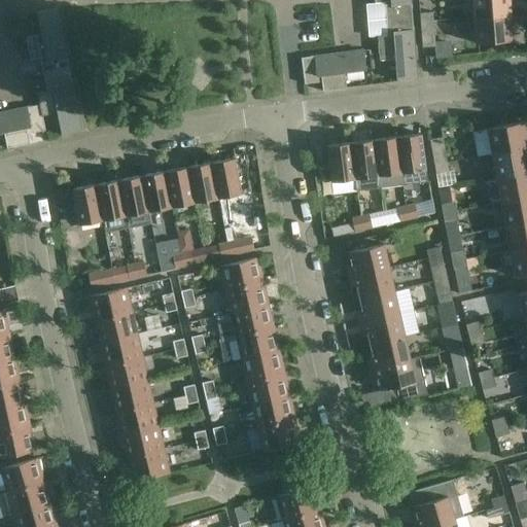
[(384,2),(386,20),(412,18),(410,0),(374,0),(375,3),(384,2)]
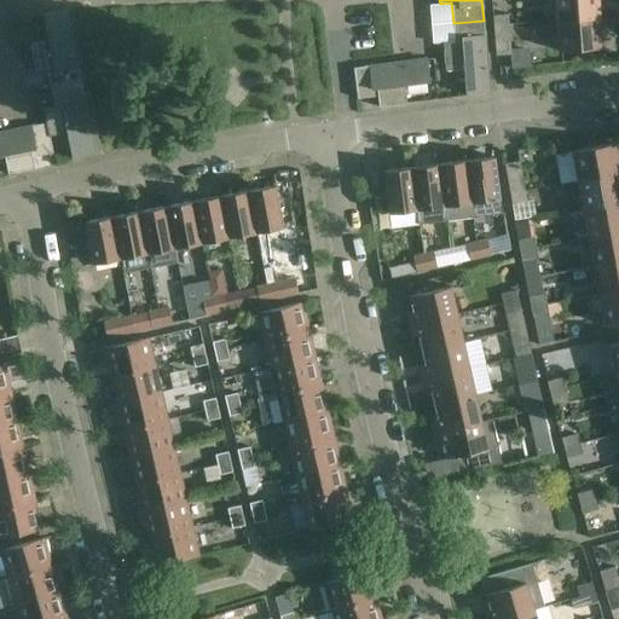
[(554,0),(556,22),(600,18),(597,0),(554,0)]
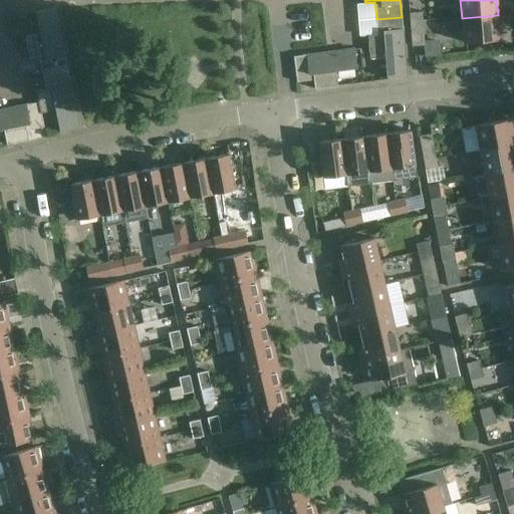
[(39,57),(42,73),(67,68),(55,8),(36,12),(40,33),(25,36),(29,59),(39,57)]
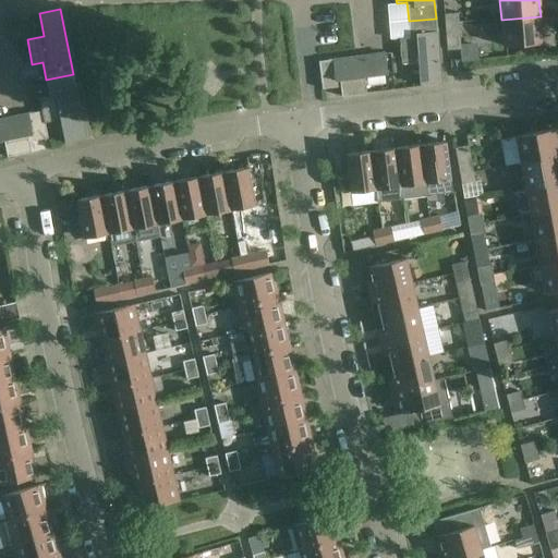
[(444,14),(445,24),(459,23),(458,13),(444,14)]
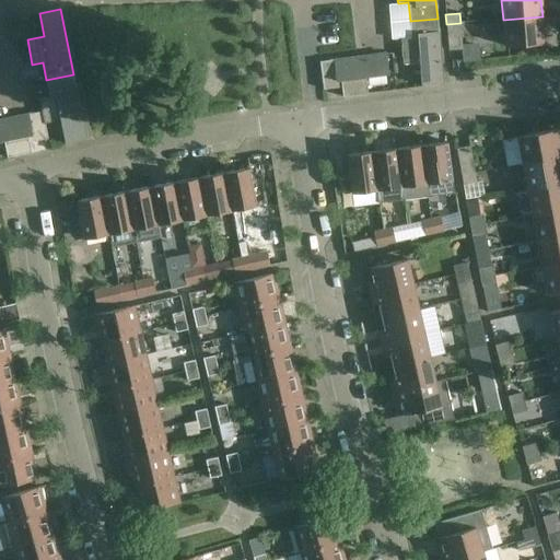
[(543,16),(503,20),(505,47),(545,44),(543,16)]
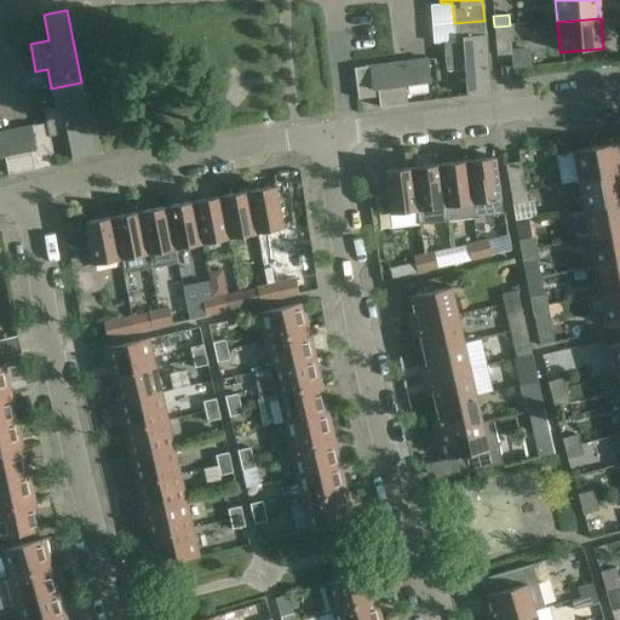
[(484,21),(454,23),(455,42),(443,44),(446,72),(465,70),(466,96),(491,93),(484,21)]
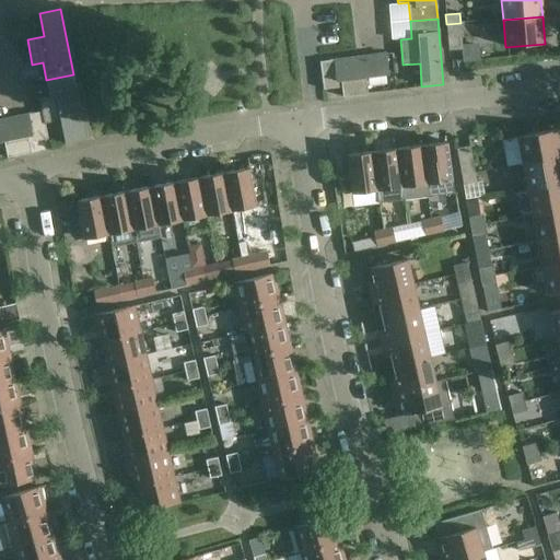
[(463,50),(461,23),(446,24),(448,51),(463,50)]
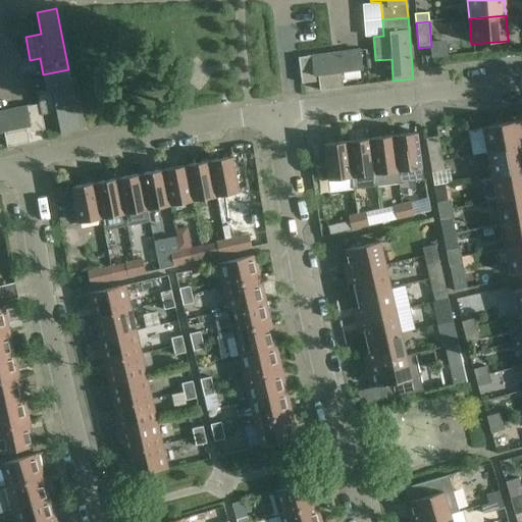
[(362,69),(360,50),(298,58),(302,84),(318,82),(319,91),(343,88),(341,72),(362,69)]
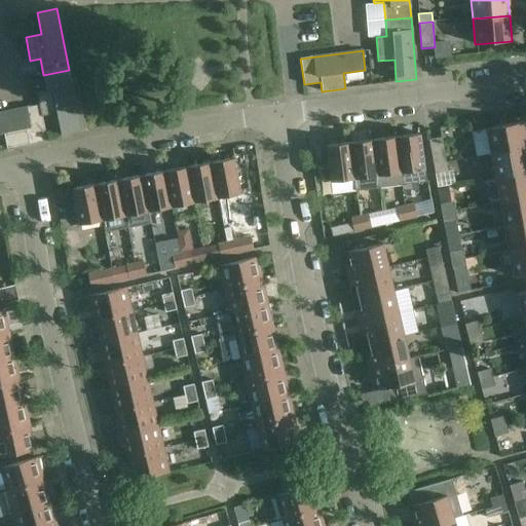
[(81,132),(69,70),(43,75),(46,91),(37,94),(39,105),(42,116),(58,113),(62,135),(81,132)]
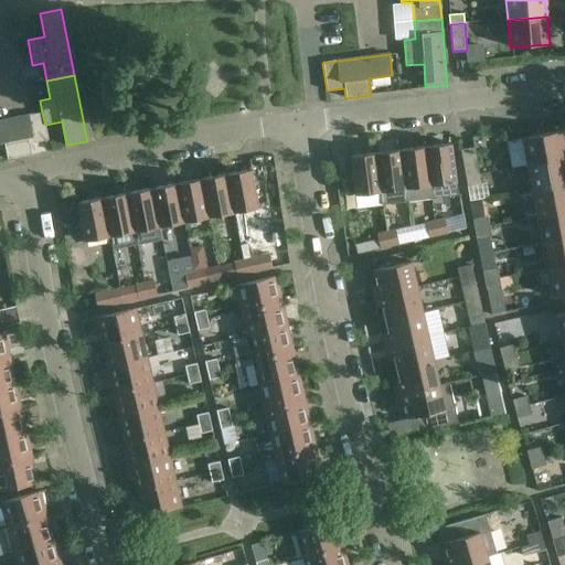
[(49,140),(45,125),(42,113),(0,120),(0,142),(3,142),(8,159),(32,155),(30,144),(49,140)]
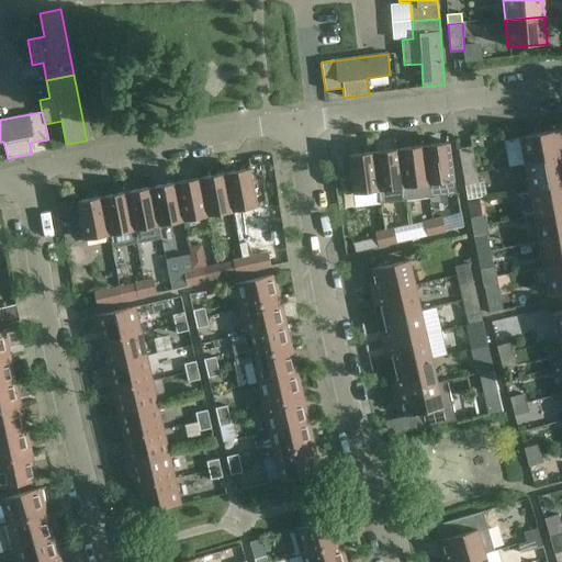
[(519,137),(524,165),(561,157),(561,152),(558,131),(519,137)]
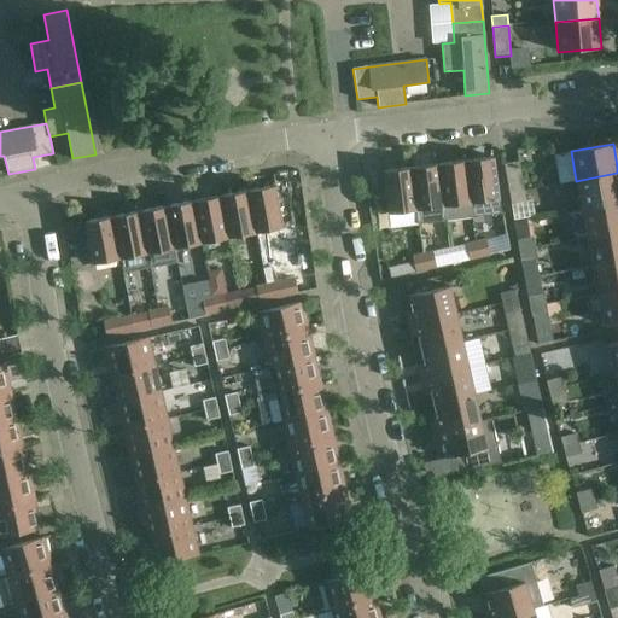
[(500,199),(494,157),(466,161),(471,203),(472,203),(500,199)]
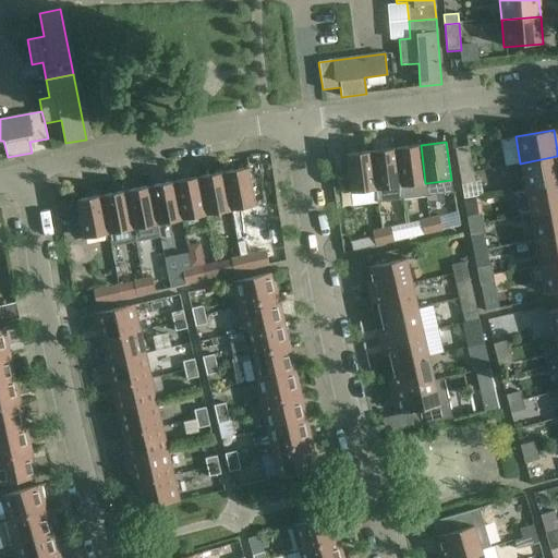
[(426,183),(425,183),(421,145),(396,148),(401,186),(402,199),(427,196),(426,183)]
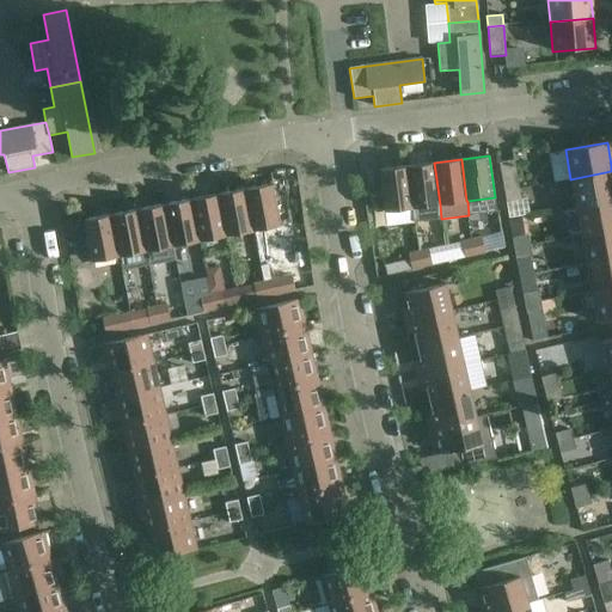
[(499,163),(503,191),(519,188),(514,159),(499,163)]
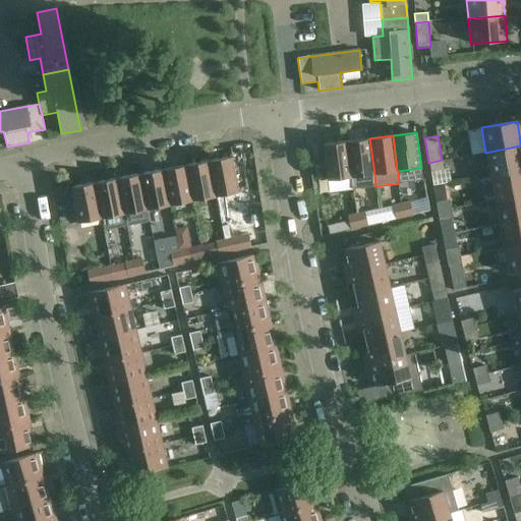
[(375,186),(374,174),(369,138),(347,141),(351,177),(350,177),(352,189),(375,186)]
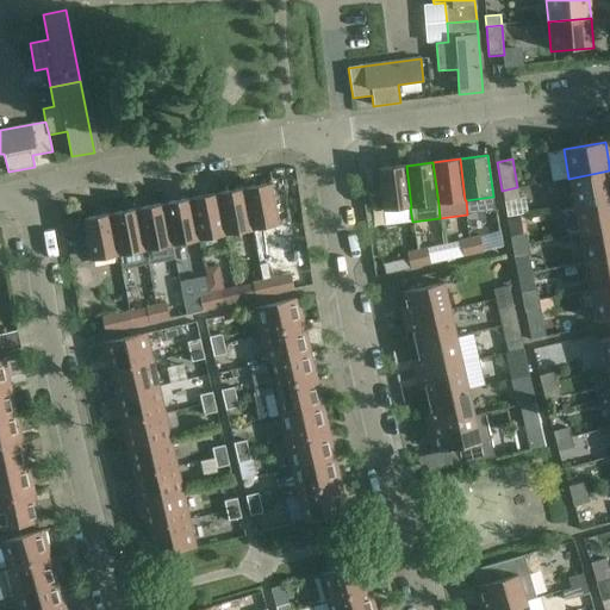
[(384,211),(410,207),(411,207),(406,166),(378,169),(384,211)]
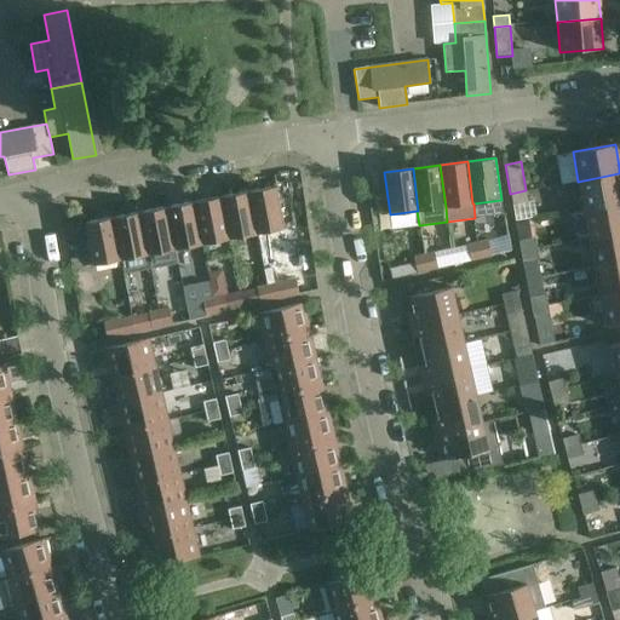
[(619,173),(578,182),(584,210),(619,202),(619,173)]
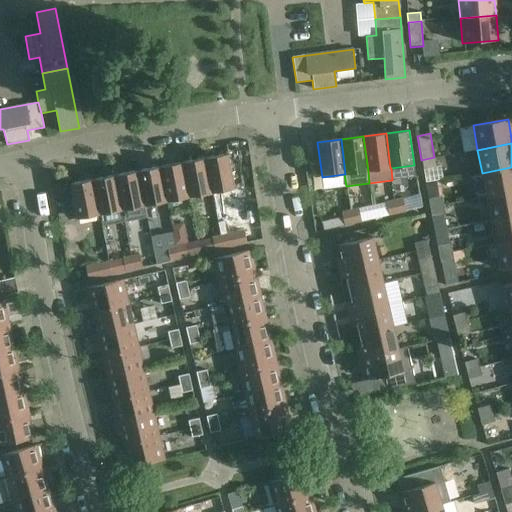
[(228,154),(205,158),(211,193),(235,188),(228,154)]
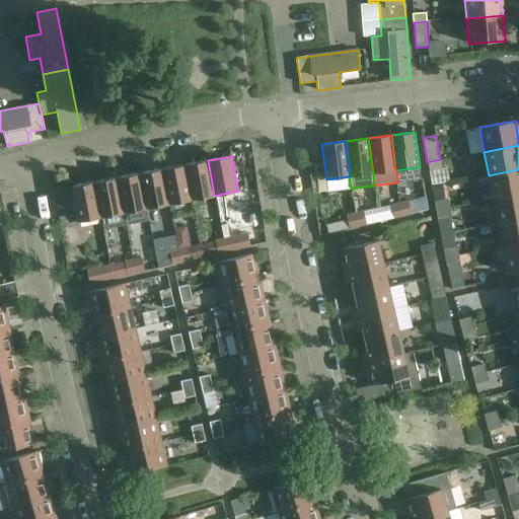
[(442,168),(440,159),(427,162),(429,171),(442,168)]
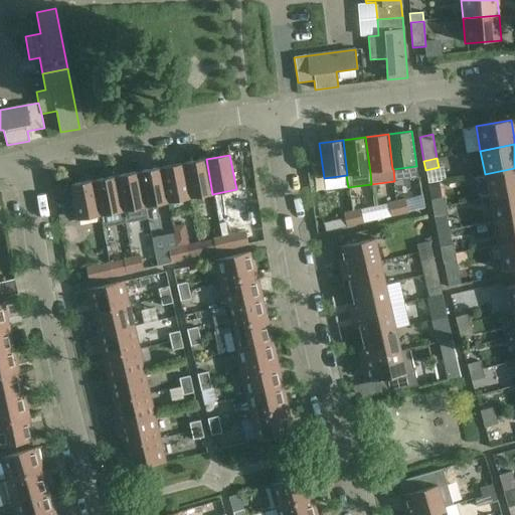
[(190,198),(212,194),(206,159),(183,163),(190,198)]
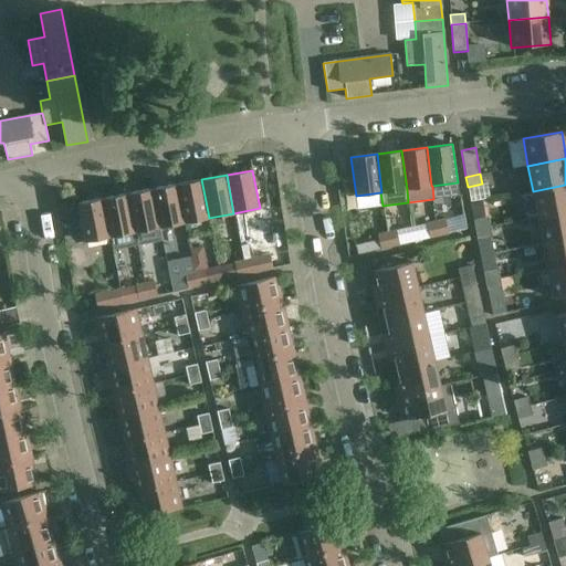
[(185,222),(209,218),(201,179),(177,185),(185,222)]
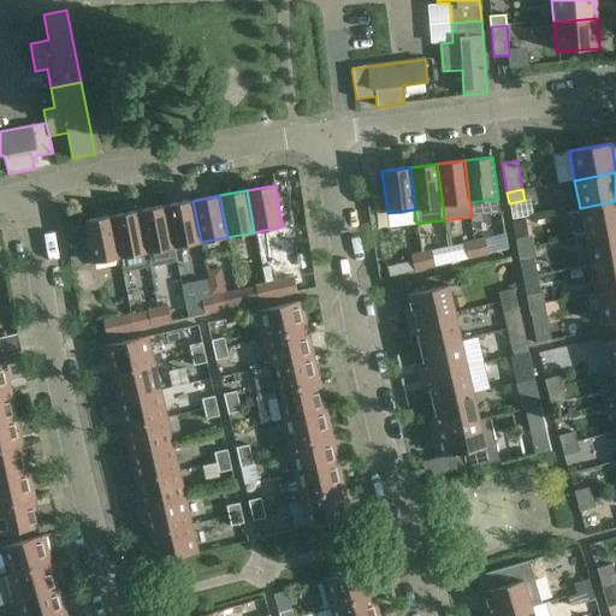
[(173,248),(201,242),(193,201),(166,206),(173,248)]
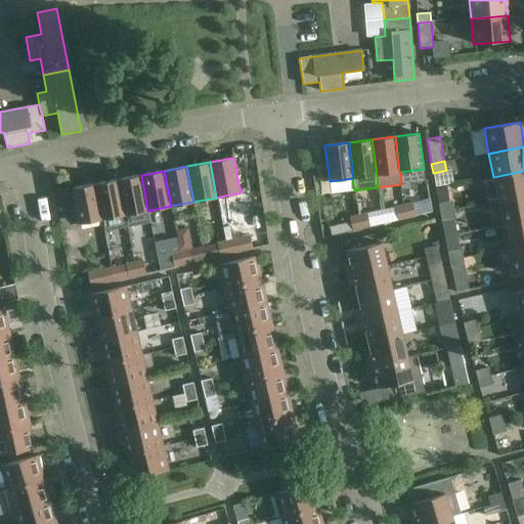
[(523,171),(493,177),(497,202),(523,197),(523,171)]
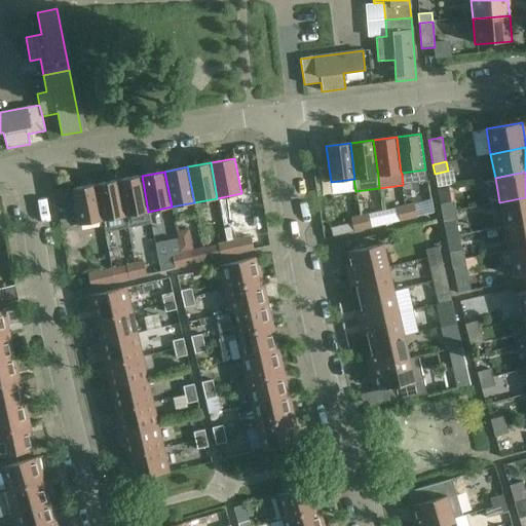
[(125,216),(148,212),(142,176),(118,180),(125,216)]
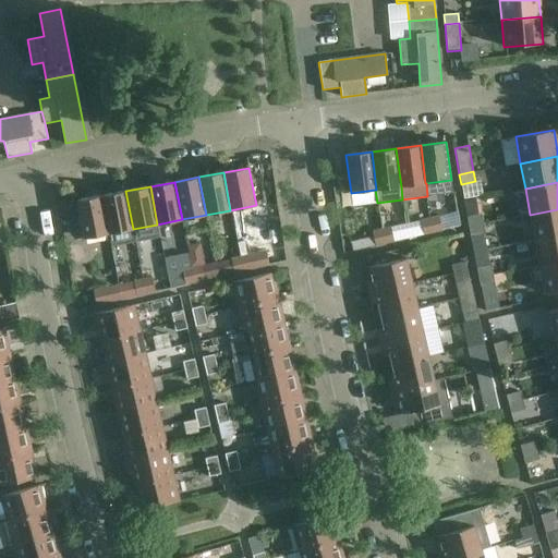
[(125,191),(101,196),(108,233),(133,229),(125,191)]
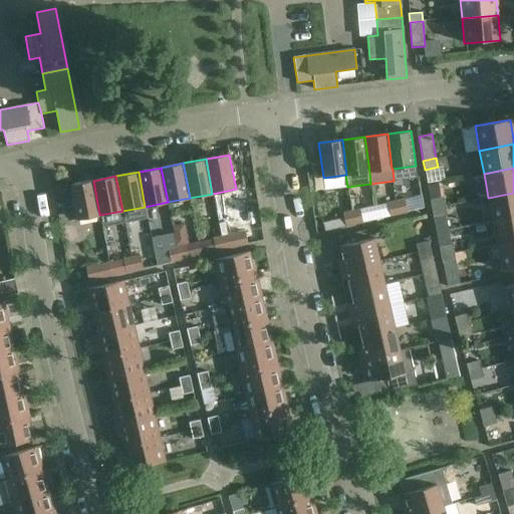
[(76,220),(99,215),(93,181),(70,185),(76,220)]
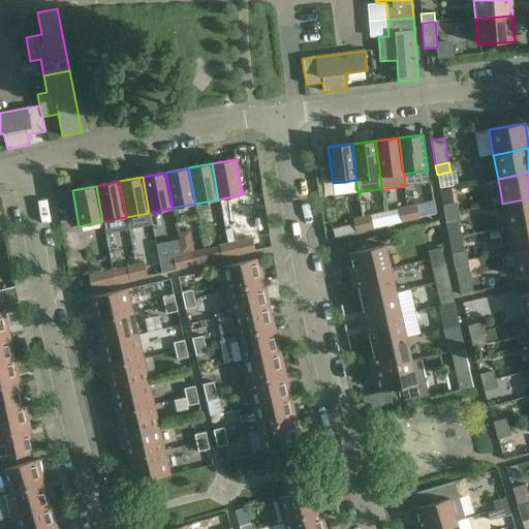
[(528,198),(502,204),(506,228),(528,223),(528,198)]
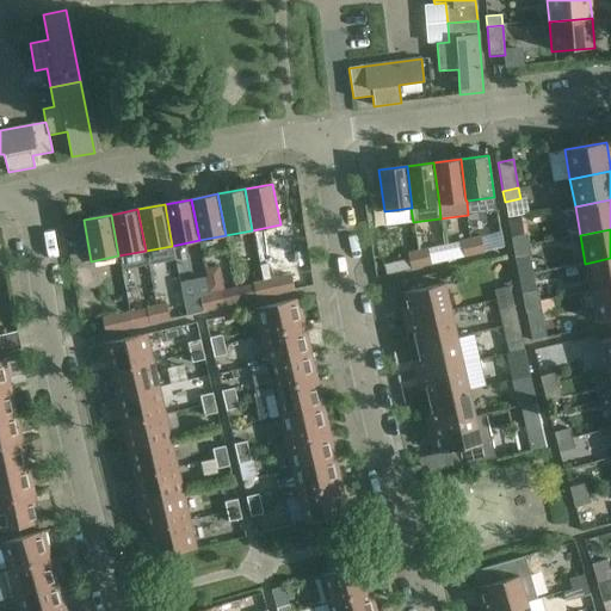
[(512,247),(528,245),(526,234),(511,238),(512,247)]
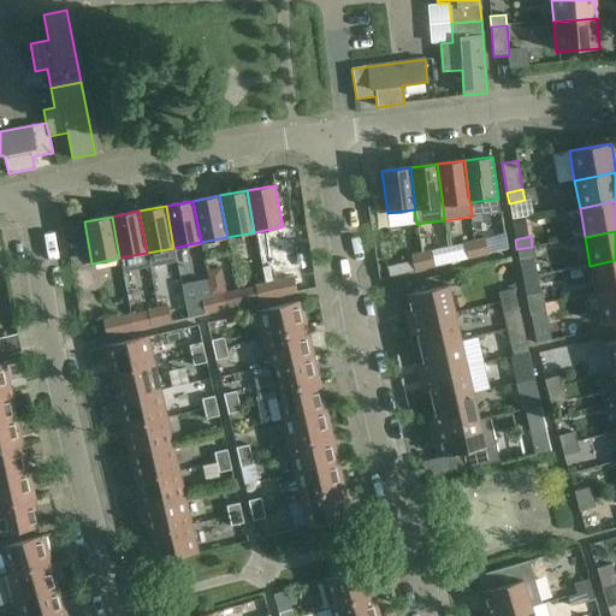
[(484,240),(474,242),(478,256),(487,254),(484,240)]
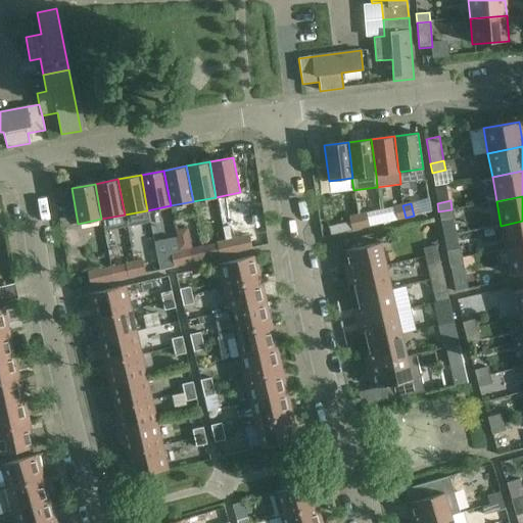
[(406,218),(402,205),(394,207),(397,220),(406,218)]
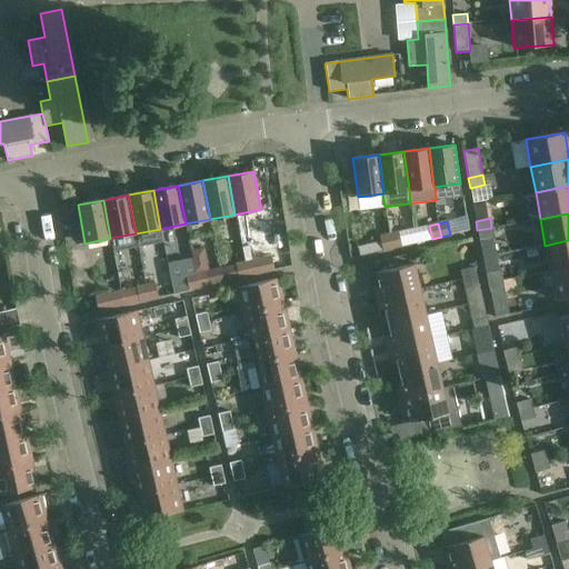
[(493,237),(491,228),(477,230),(479,240),(493,237)]
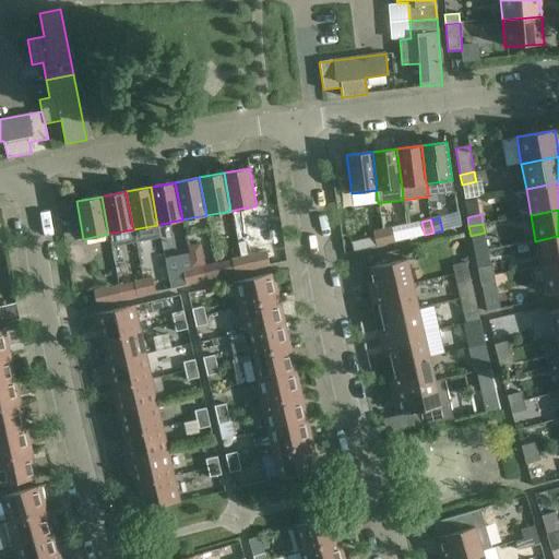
[(391,228),(382,230),(385,244),(394,241),(391,228)]
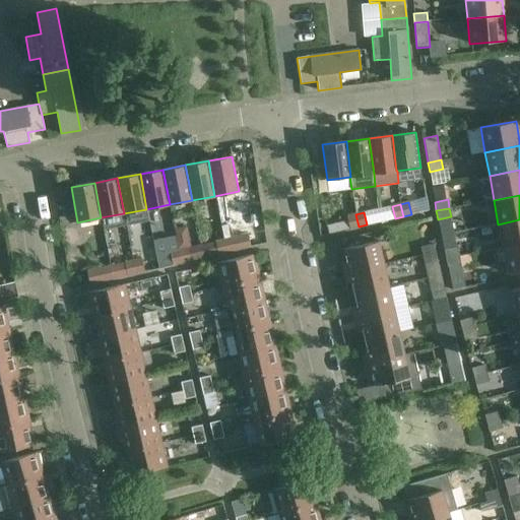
[(359,226),(355,214),(346,216),(349,229),(359,226)]
